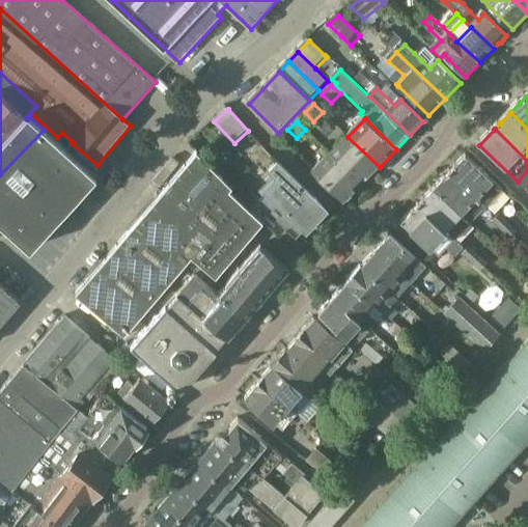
[(99,178),(44,130),(0,174),(0,223),(32,253),(99,178)]
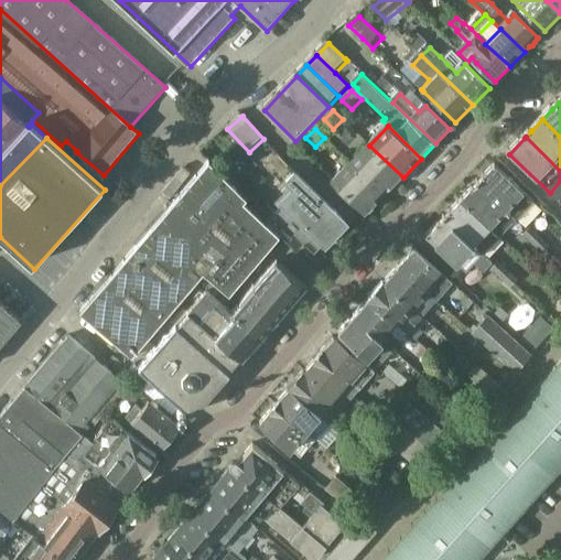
[(353,163),(386,195),(403,178),(369,146),(353,163)]
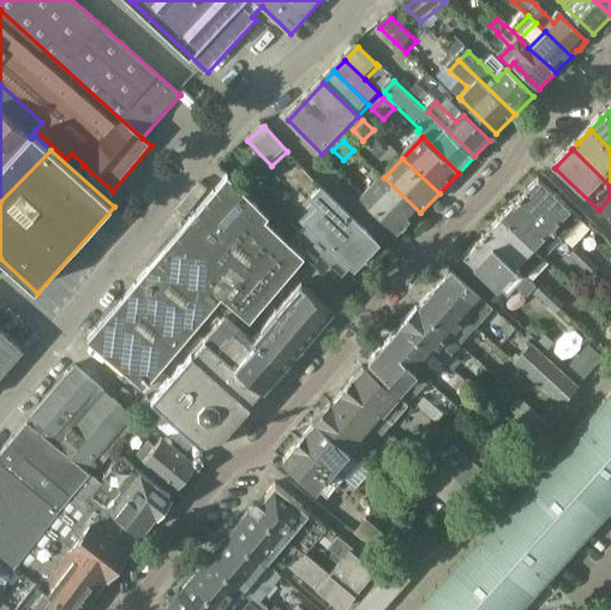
[(271,219),(229,178),(167,251),(223,299),(252,323),(307,259),(268,222),(271,219)]
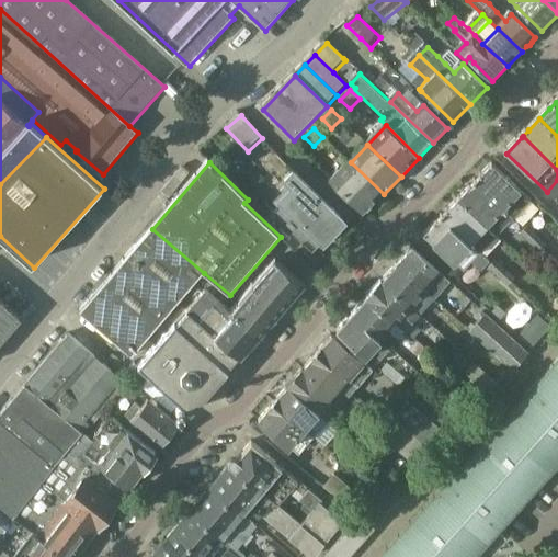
[(332,182),(365,214),(384,194),(351,162),(332,182)]
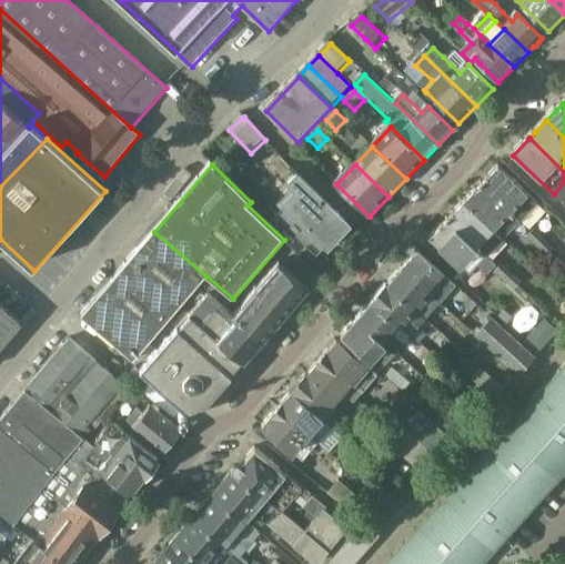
[(490,179),(484,184),(524,223),(541,207),(501,168),(490,179)]
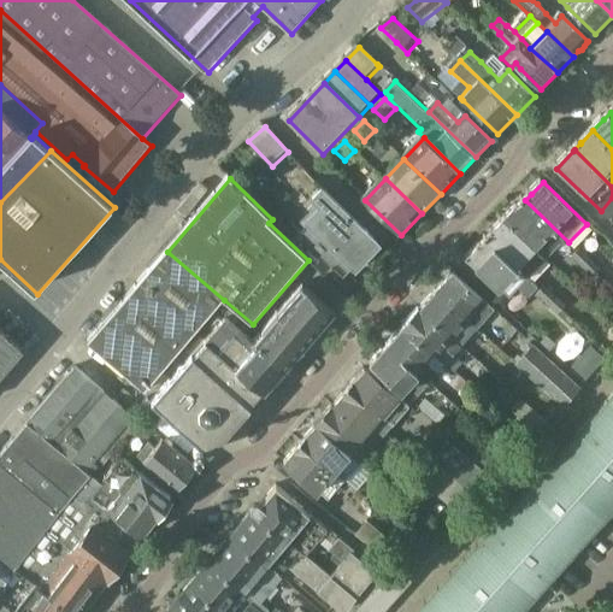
[(354,266),(358,270),(381,246),(324,192),(314,201),(326,212),(312,227),(294,246),(328,277),(328,276),(325,274),(334,265),(346,276),(354,266)]
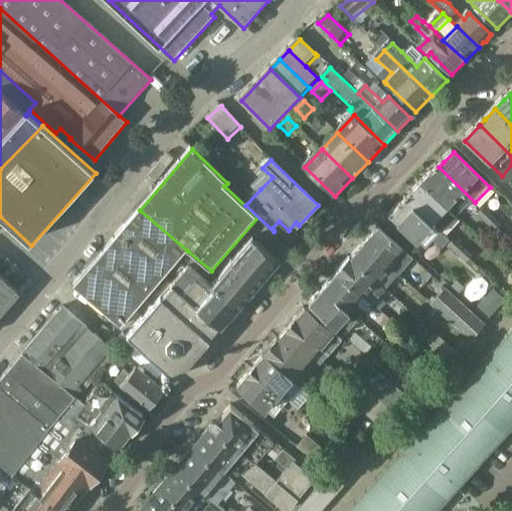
[(511,165),(502,176),(511,185),(511,165)]
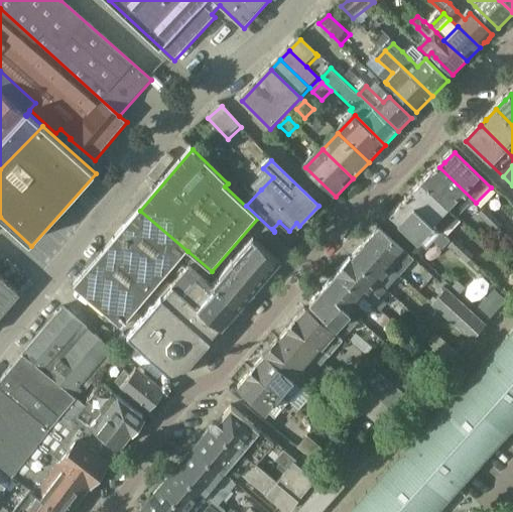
[(424,183),(461,219),(476,203),(439,167),(432,174),(424,183)]
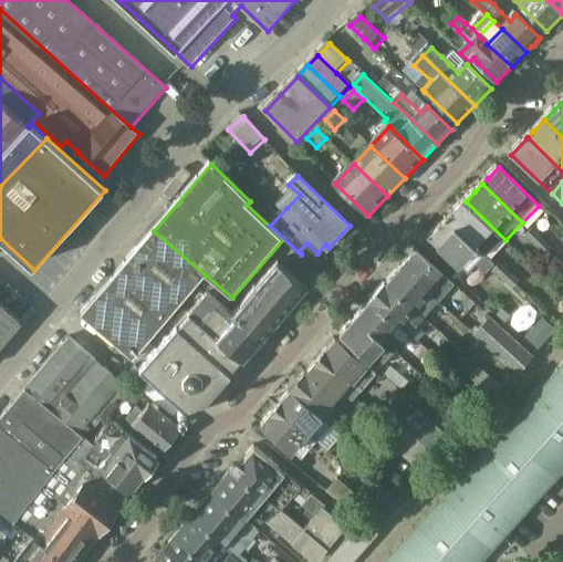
[(506,240),(466,201),(454,214),(449,218),(489,257),(506,240)]
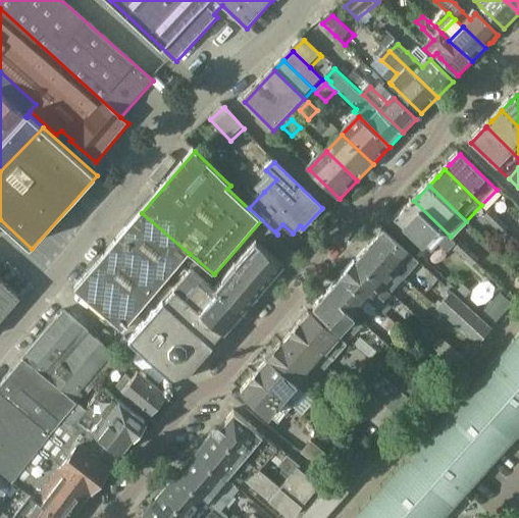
[(451,237),(414,201),(407,209),(397,219),(398,220),(391,227),(406,243),(412,236),(424,247),(425,245),(434,254),(451,237)]
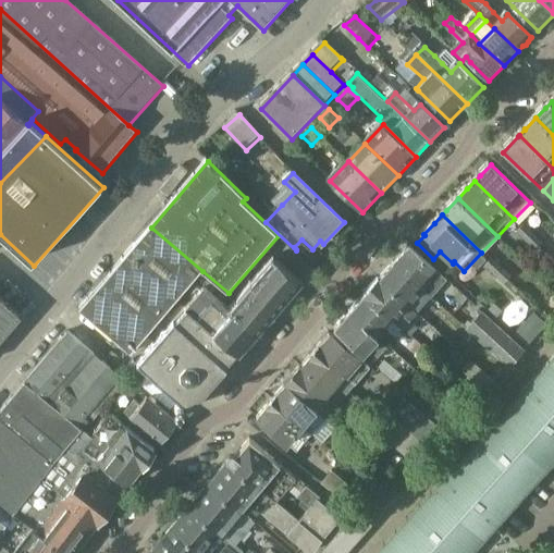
[(528,245),(537,236),(528,226),(518,235),(528,245)]
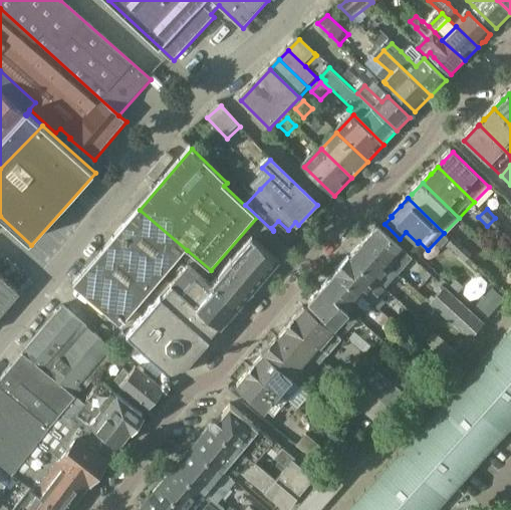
[(140,210),(112,242),(160,282),(187,250),(140,210)]
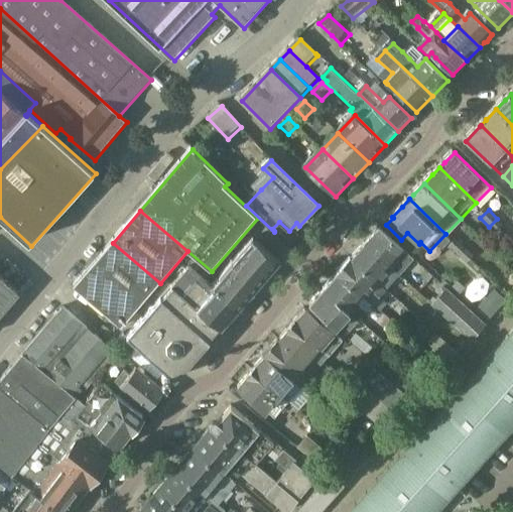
[(506,228),(497,219),(489,227),(498,236),(506,228)]
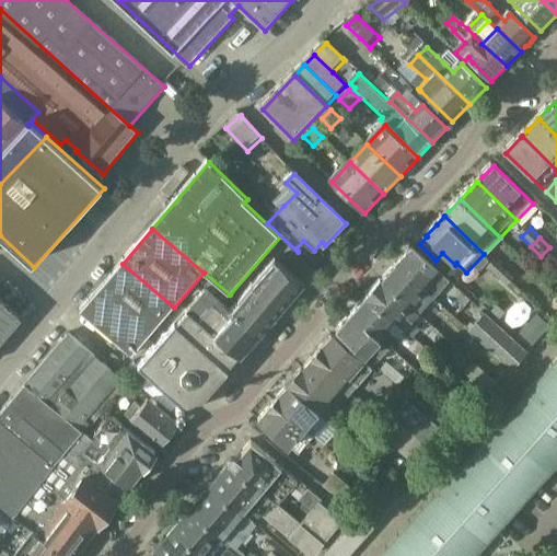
[(439,301),(453,286),(414,248),(398,265),(439,301)]
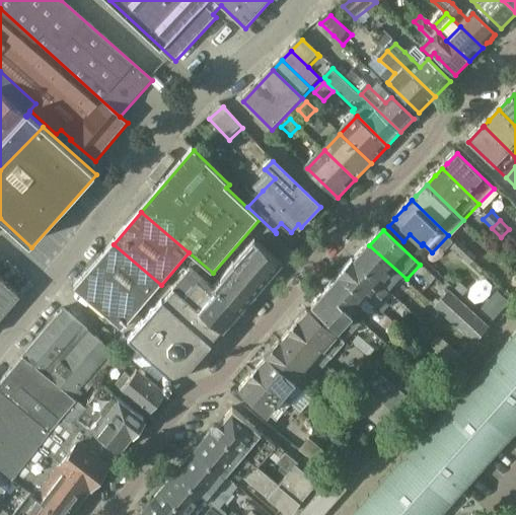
[(256,241),(215,289),(241,312),(283,264),(256,241)]
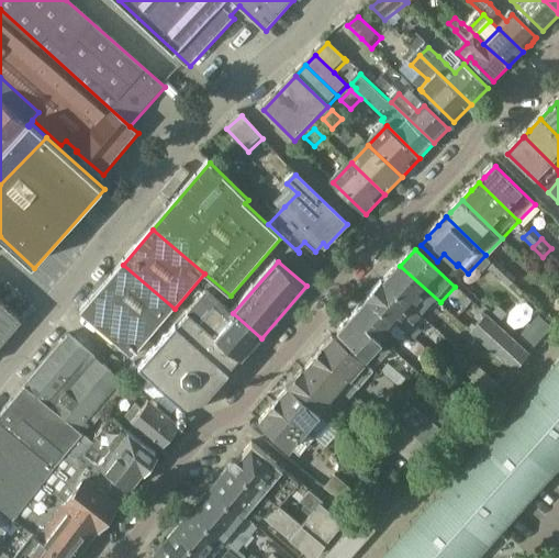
[(501,280),(510,270),(501,263),(492,271),(501,280)]
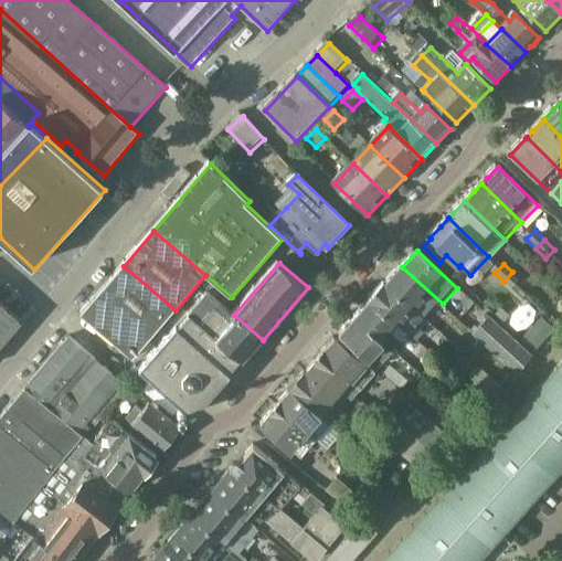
[(124,266),(112,281),(97,298),(83,315),(135,359),(176,310),(124,266)]
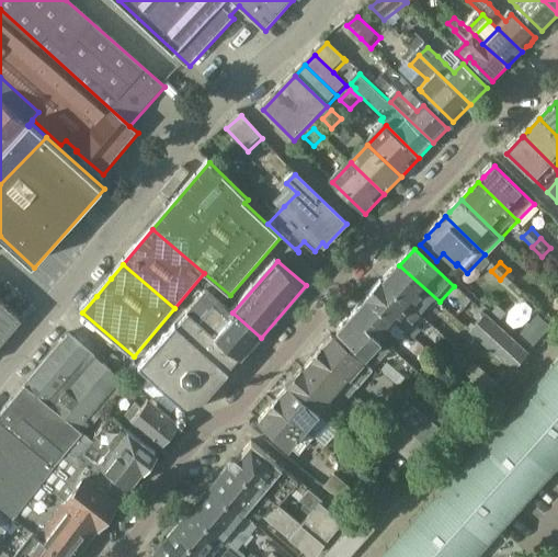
[(399,265),(385,282),(424,318),(440,302),(399,265)]
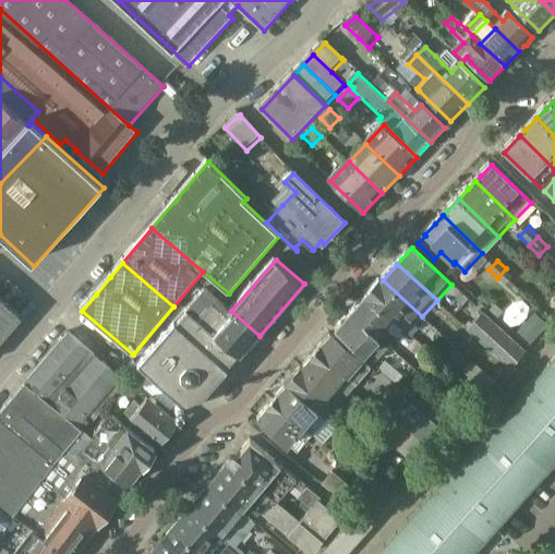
[(516,279),(506,268),(497,278),(507,288),(516,279)]
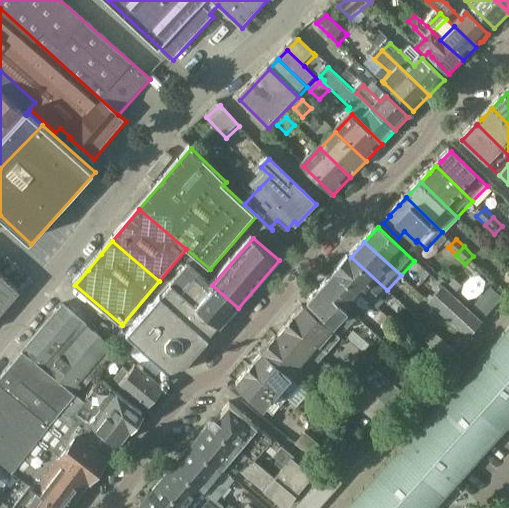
[(336,272),(336,273),(372,305),(380,312),(386,305),(379,298),(387,290),(351,257),(350,257),(336,272)]
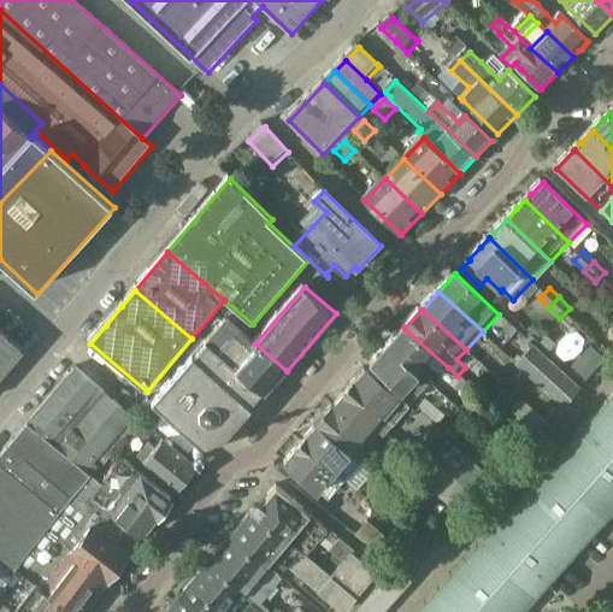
[(201,446),(198,449),(196,451),(196,452),(196,453),(196,454),(196,455),(198,455),(198,457),(199,457),(200,458),(201,458),(204,457),(208,452),(213,455),(253,410),(248,405),(261,390),(266,394),(287,371),(255,343),(228,319),(207,343),(208,345),(195,359),(194,358),(154,404),(201,446)]
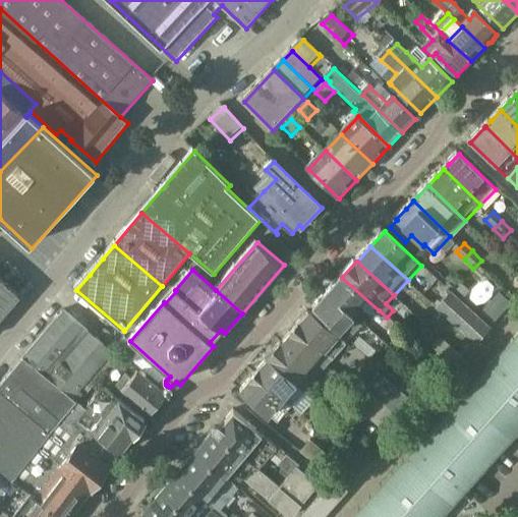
[(0,323),(22,298),(0,278),(0,323)]
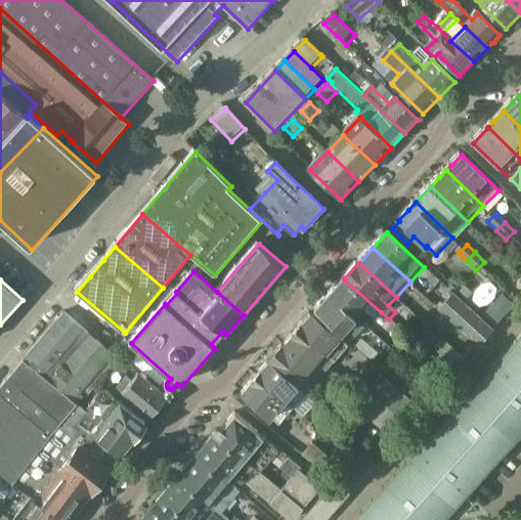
[(381,312),(344,279),(331,294),(368,328),(375,333),(381,326),(375,320),(381,312)]
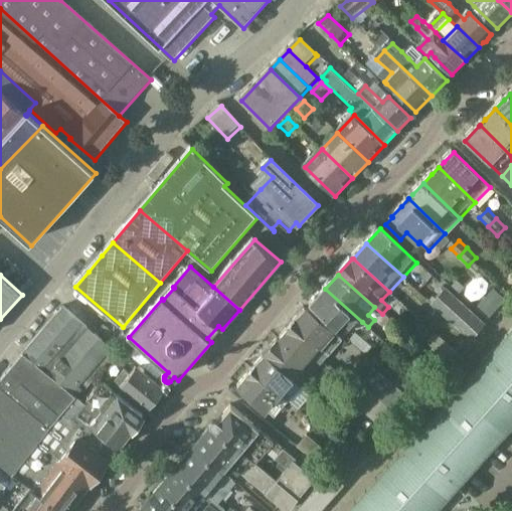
[(325,290),(311,306),(348,339),(362,322),(325,289),(325,290)]
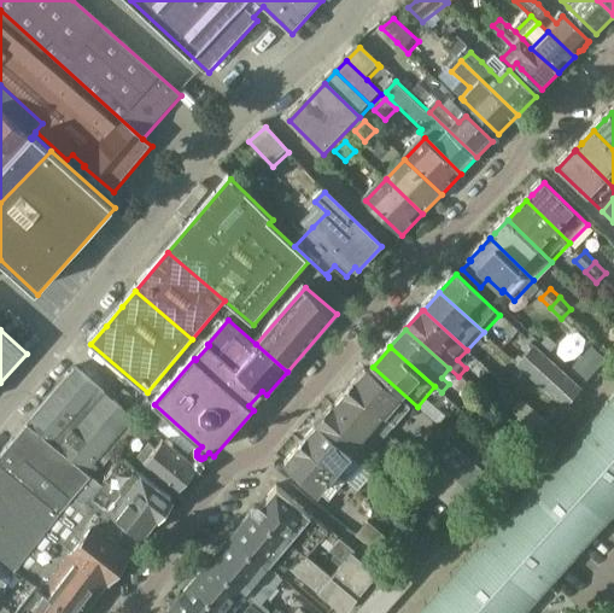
[(584,391),(537,349),(520,367),(567,409),(584,391)]
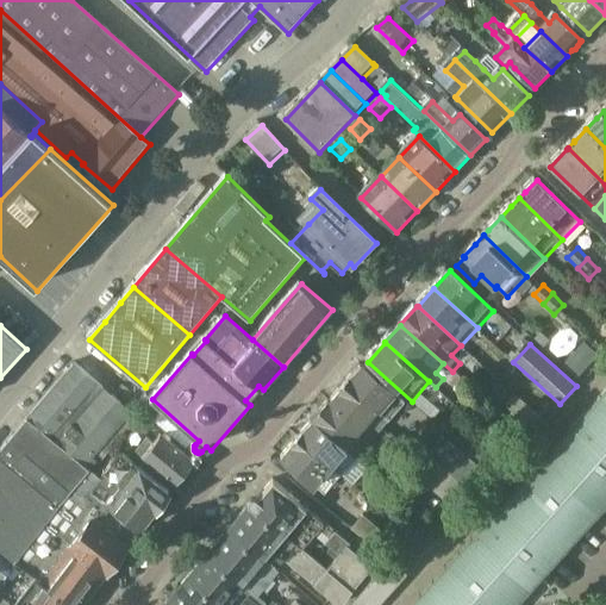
[(133,416),(77,366),(52,395),(117,450),(135,428),(129,422),(133,416)]
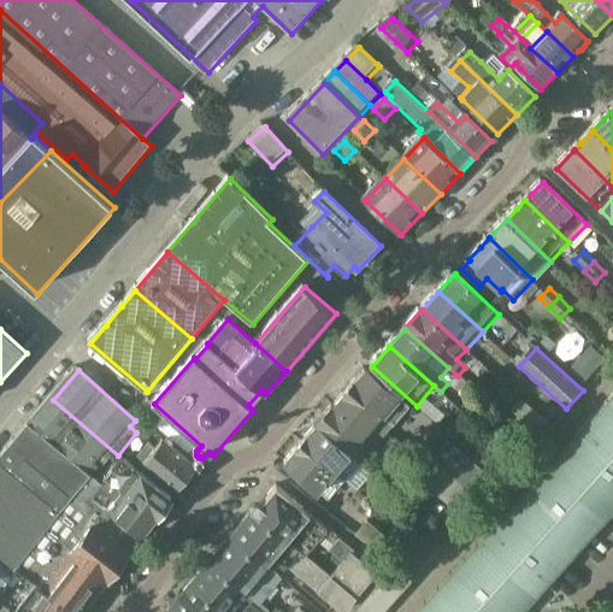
[(367,371),(352,389),(396,428),(413,410),(367,371)]
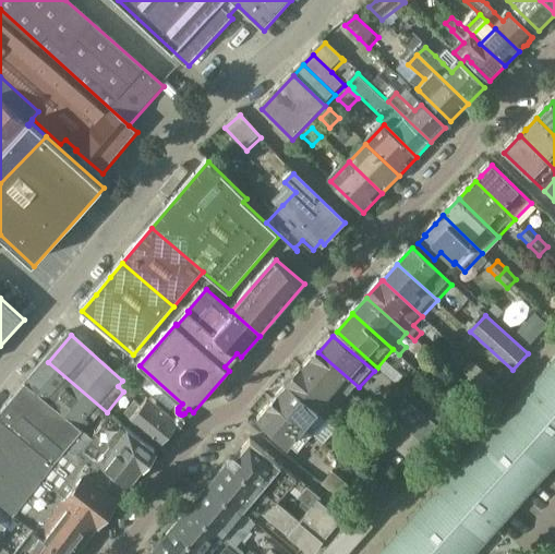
[(352,395),(359,387),(318,352),(304,369),(313,376),(345,406),(351,411),(359,402),(352,395)]
